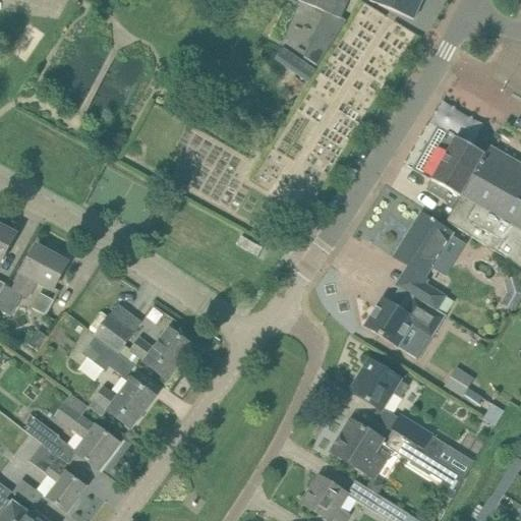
[(300,0),(300,2),(324,12),(304,58),(317,66),(346,21),(341,18),(348,0),(369,0),(369,1),(413,20),(422,0),(300,0)]
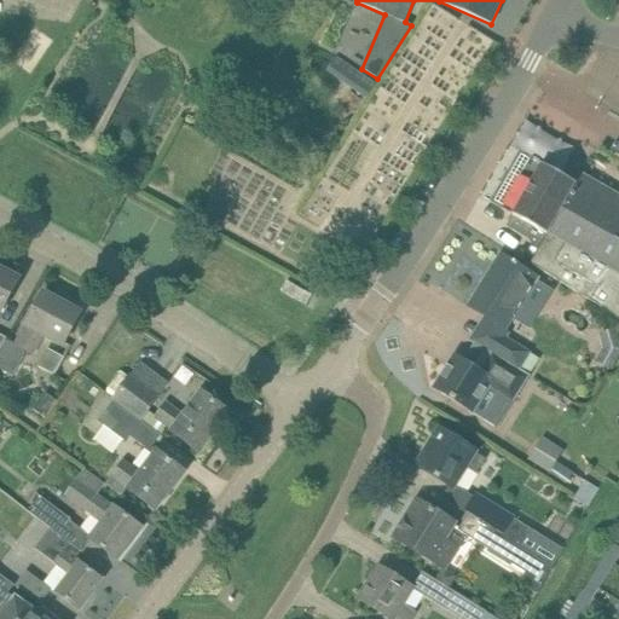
[(365,77),(336,57),(328,73),(364,98),(375,85),(365,77)]
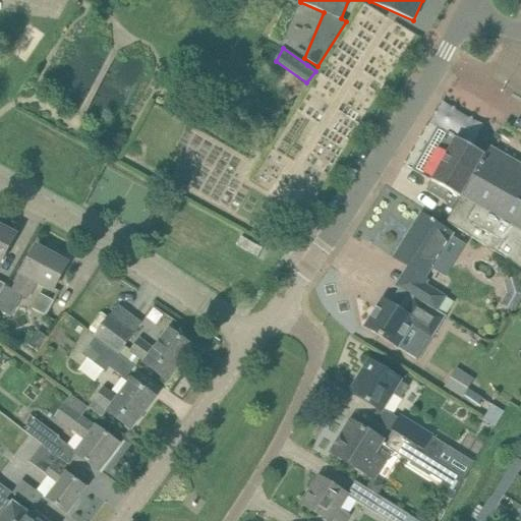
[(448,107),(440,127),(461,135),(469,115),(448,107)]
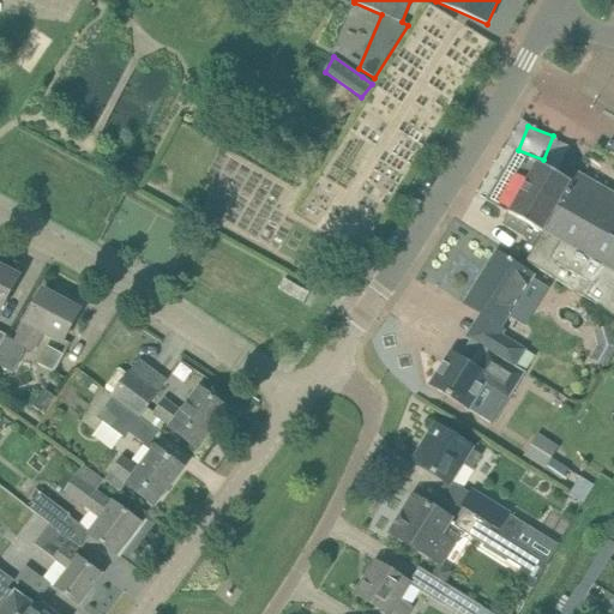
[(572,182),(537,163),(509,215),(542,233),(571,185),(572,182)]
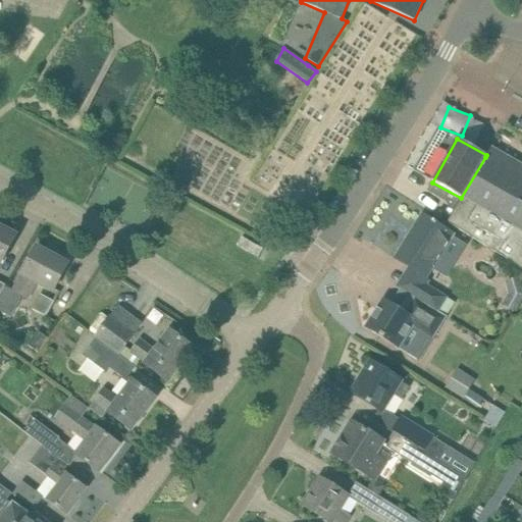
[(521,177),(485,157),(461,198),(457,205),(461,207),(451,225),(521,266),(521,177)]
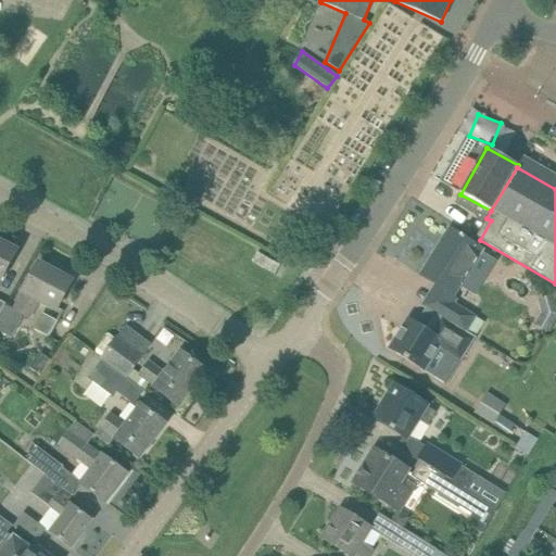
[(431,311),(443,318),(466,332),(476,317),(451,302),(470,270),(484,279),(495,262),(481,253),(483,250),(465,239),(466,237),(462,235),(460,236),(455,232),(444,249),(446,251),(443,257),(436,252),(420,276),(444,290),(431,311)]
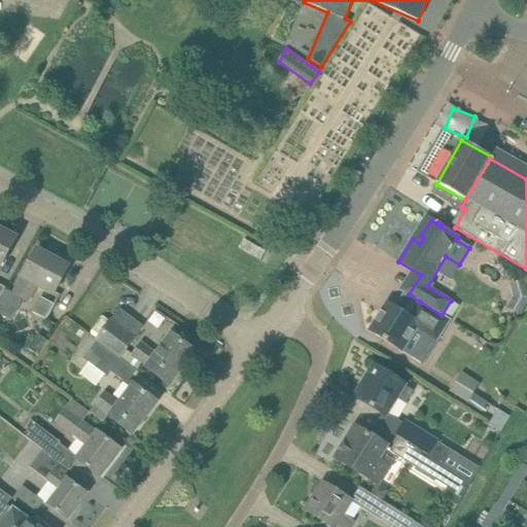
[(16,238),(0,229),(0,265),(2,266),(16,238)]
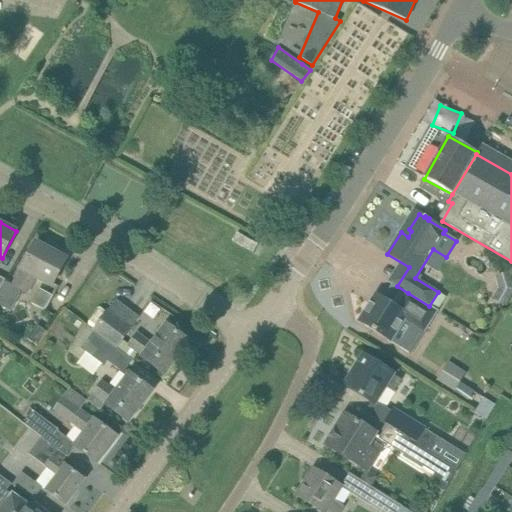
[(258,245),(237,233),(232,242),(253,253),(258,245)]
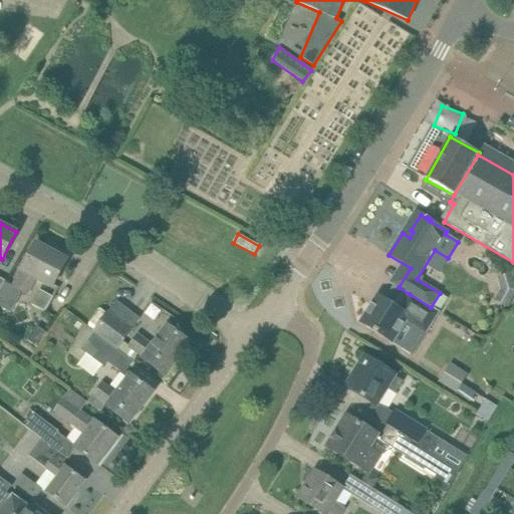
[(13,286),(6,282),(0,293),(0,306),(11,312),(22,291),(27,294),(36,277),(53,286),(67,261),(36,244),(13,286)]
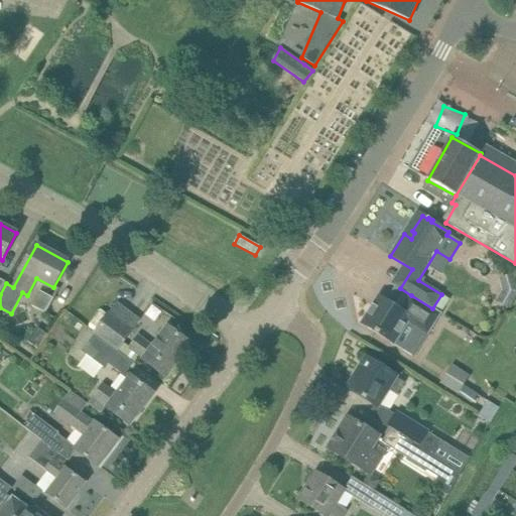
[(515,280),(514,273),(499,278),(502,291),(515,291),(515,280)]
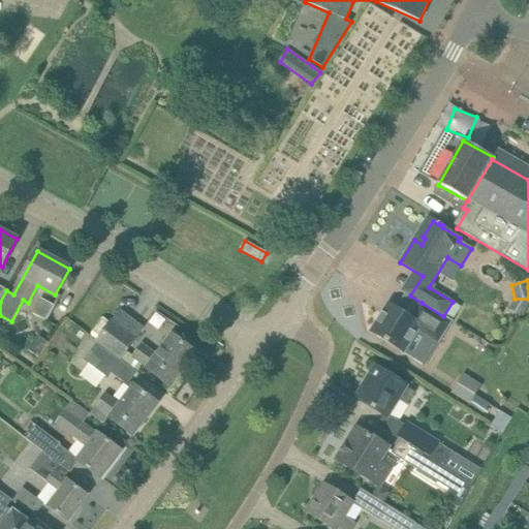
[(29,312),(42,319),(51,304),(38,297),(29,312)]
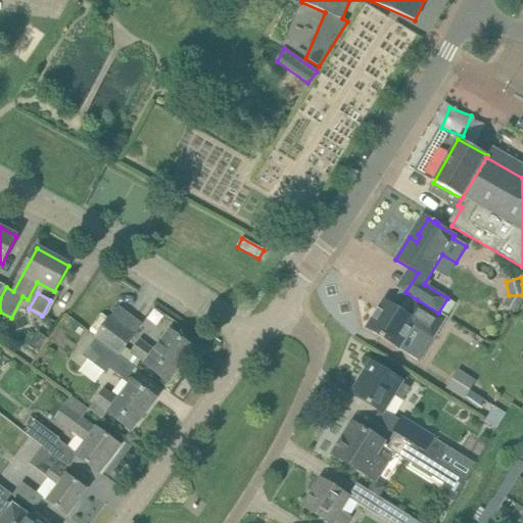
[(408,315),(384,300),(367,329),(399,349),(419,362),(433,339),(446,318),(438,313),(417,299),(408,315)]
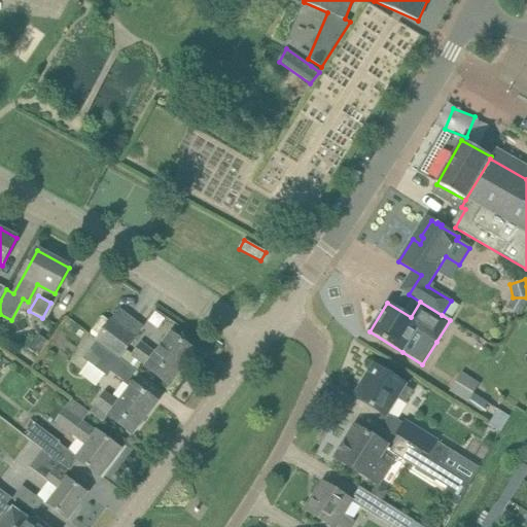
[(119,309),(96,341),(120,358),(144,326),(119,309)]
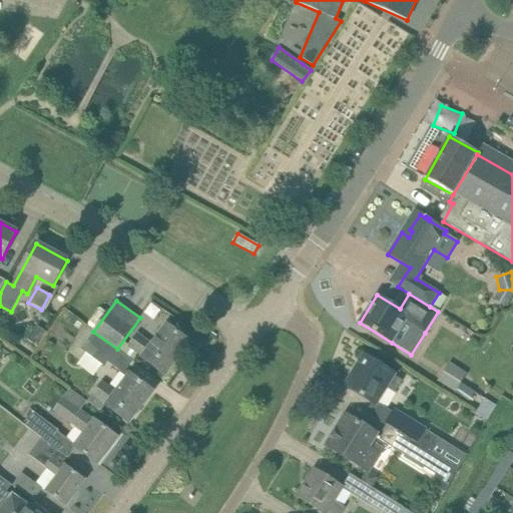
[(137,334),(127,347),(164,375),(188,342),(167,326),(153,345),(137,334)]
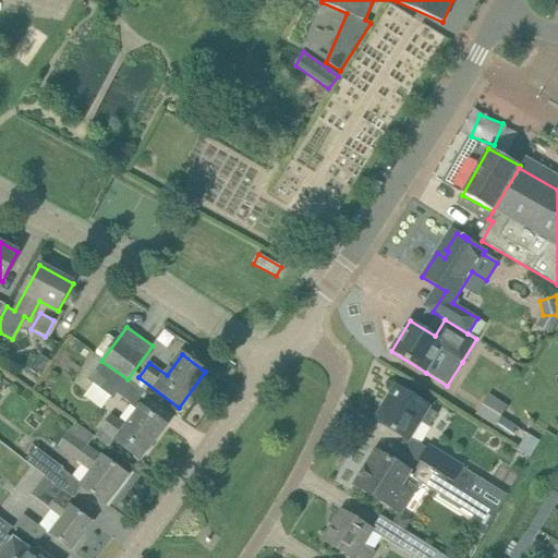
[(128,379),(101,361),(96,356),(75,384),(87,391),(94,384),(113,399),(118,393),(135,407),(146,393),(128,379)]
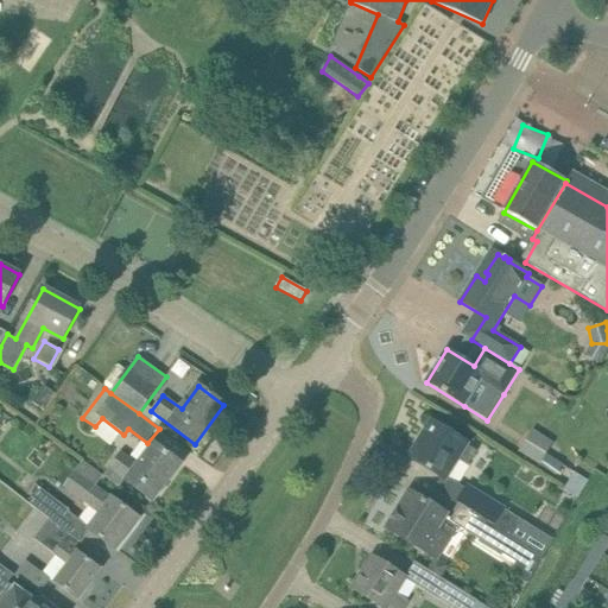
[(429,437),(413,461),(444,480),(457,460),(468,466),(477,451),(467,444),(468,443),(432,422),(424,435),(429,437)]
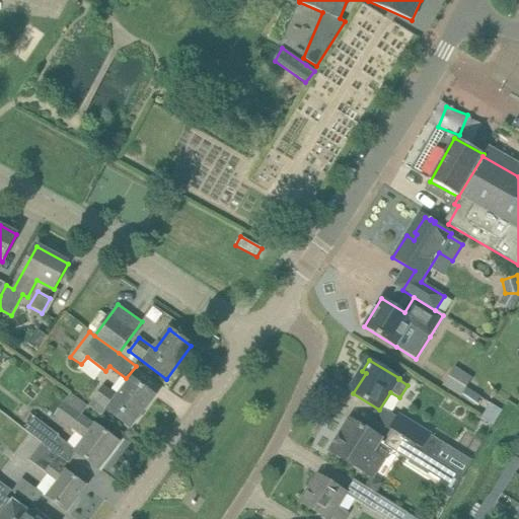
[(453,367),(442,385),(459,396),(474,405),(479,396),(464,387),(470,377),(453,367)]
